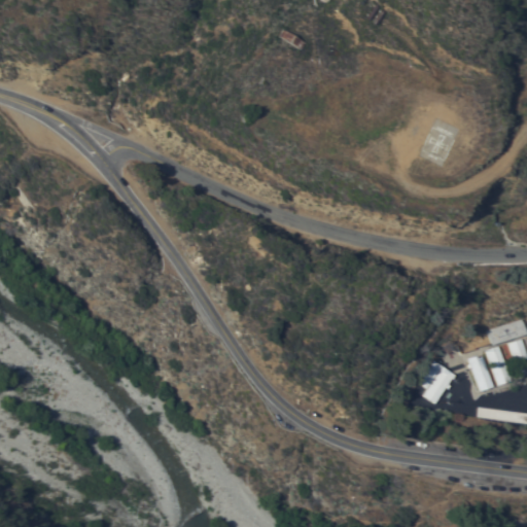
[(305,41),(301,48),(278,35),(282,28),(305,41)]
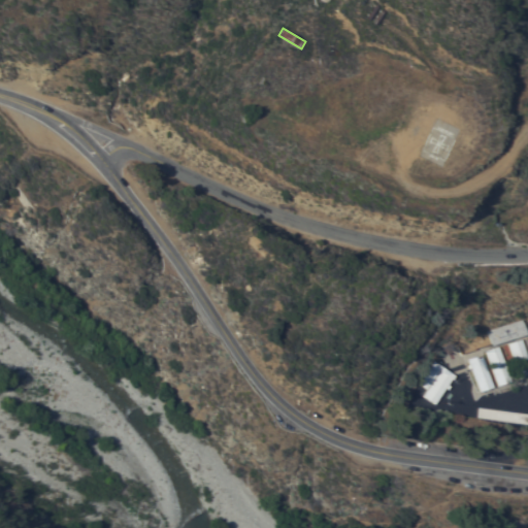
[(524,318),(527,329),(527,332),(493,343),(488,329),(524,318)]
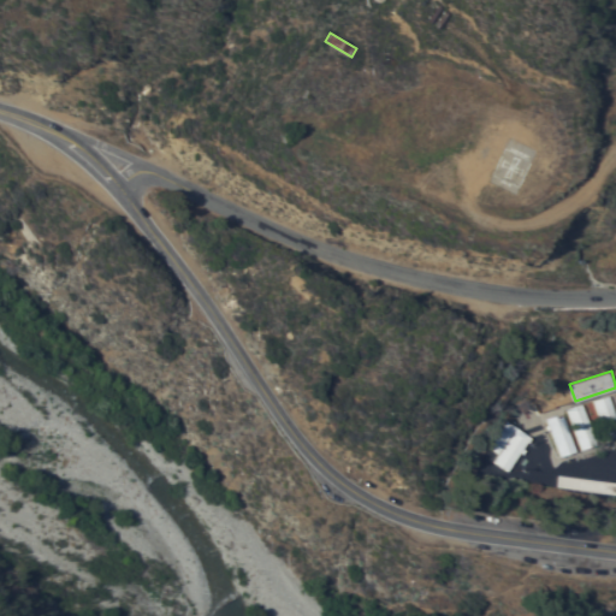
[(610,394),(615,414),(615,436),(606,440),(593,398),(610,394)]
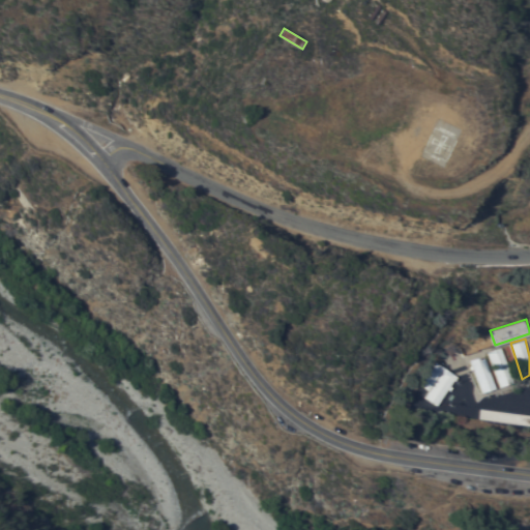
[(501,346),(512,382),(499,386),(488,350),(501,346)]
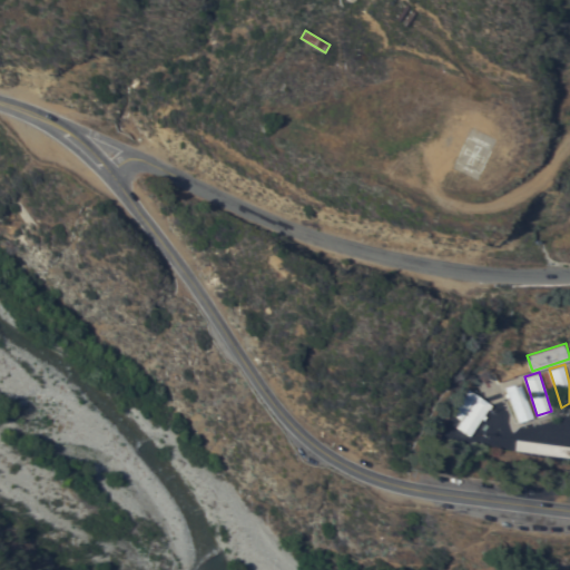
[(531,416),(517,421),(505,385),(516,383),(517,385),(521,384),(531,416)]
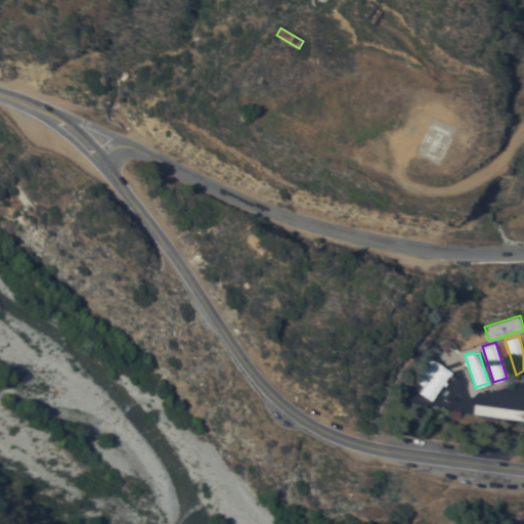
[(451,372),(447,378),(449,379),(444,386),(441,384),(430,399),(420,391),(424,385),(416,379),(426,365),(424,363),(427,359),(429,360),(432,356),(451,372)]
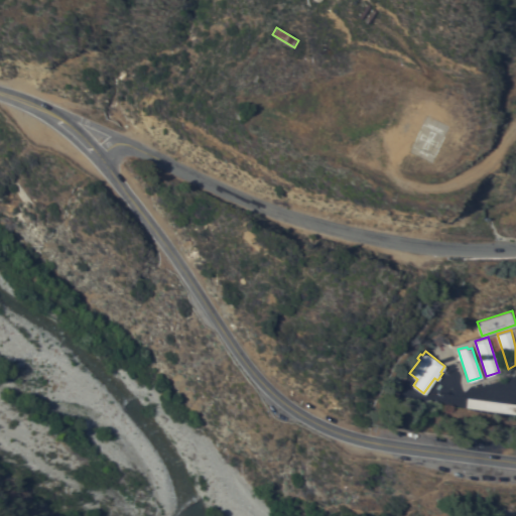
[(515,403),(515,414),(463,406),(465,396),(515,403)]
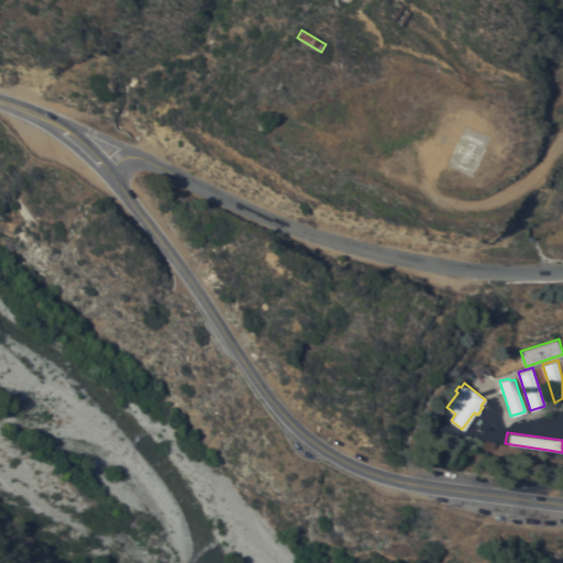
All buildings are outlined.
